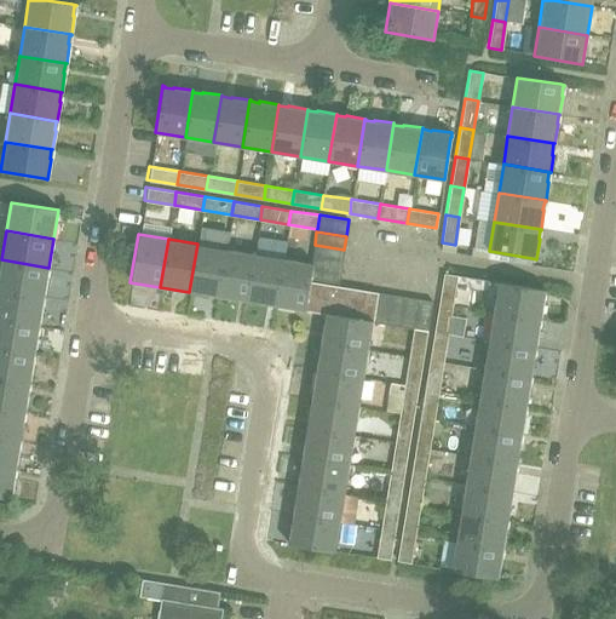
[(218,297),(225,248),(197,244),(189,292),(218,297)]
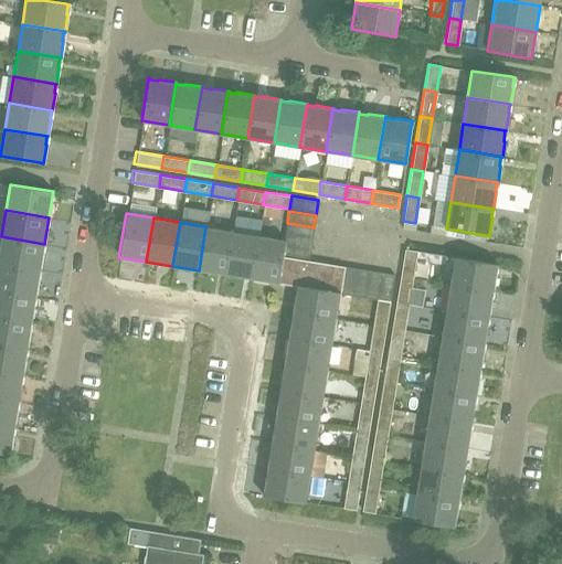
[(311,240),(314,227),(287,223),(285,235),(311,240)]
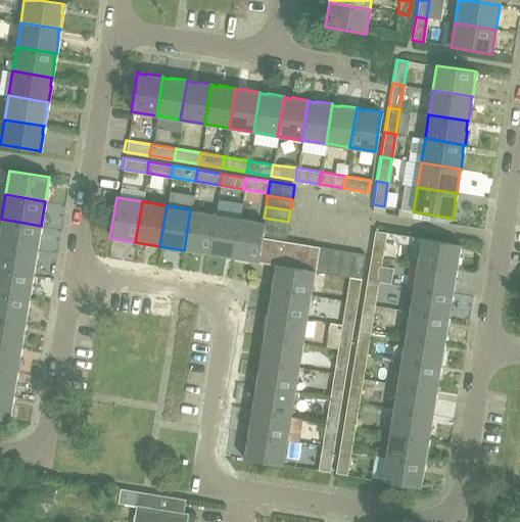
[(215,214),(190,209),(184,250),(208,254),(215,214)]
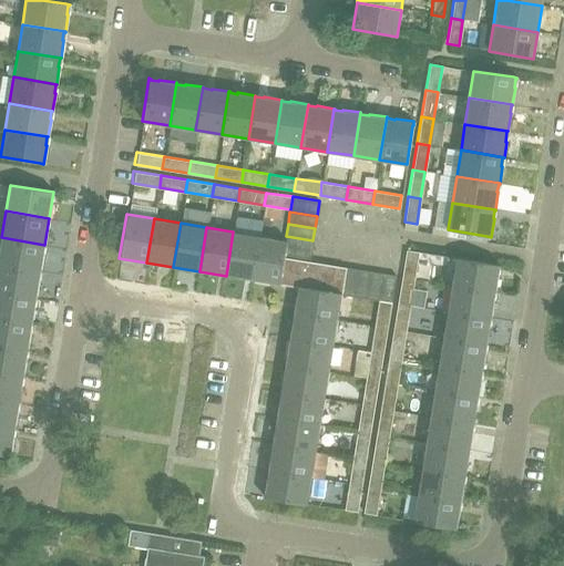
[(259,236),(233,232),(226,276),(252,279),(259,236)]
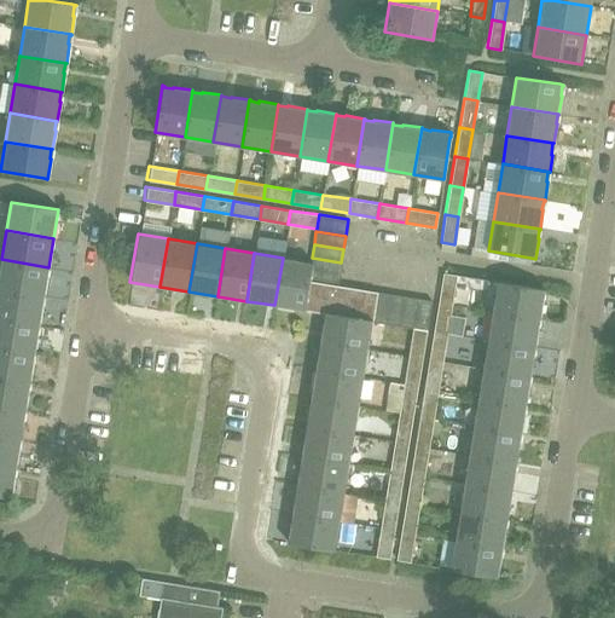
[(312,263),(311,263),(283,258),(274,305),(305,310),(309,281),(312,267),(312,263)]
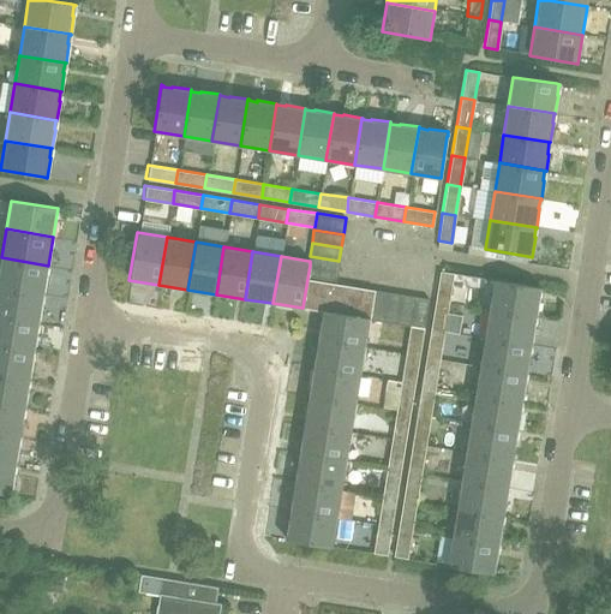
[(310,261),(310,266),(337,270),(339,261),(310,256),(309,261),(310,261)]
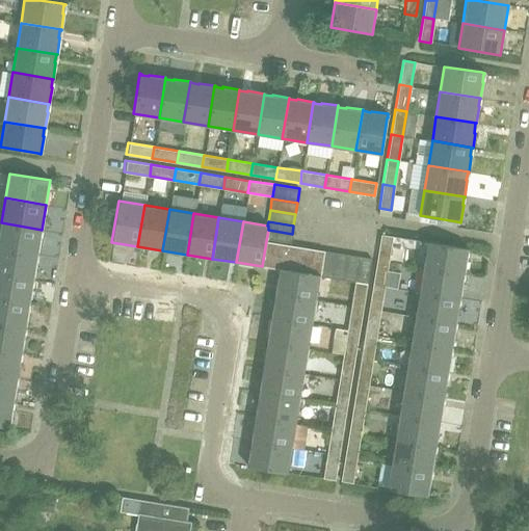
[(42,230),(1,222),(0,229),(0,247),(37,254),(42,230)]
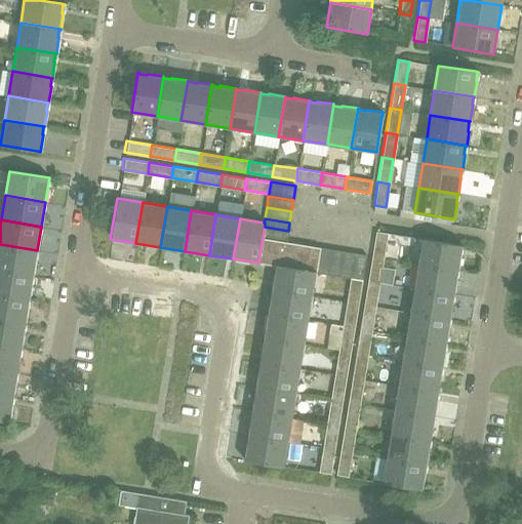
[(288,231),(265,227),(263,238),(286,241),(288,231)]
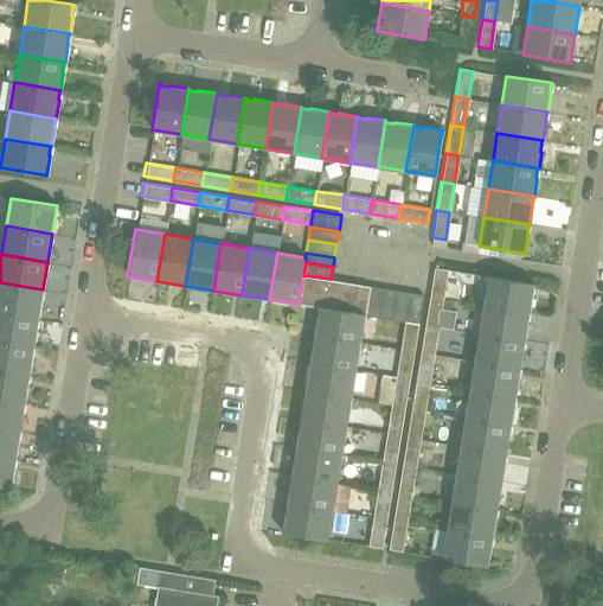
[(434,267),(430,295),(442,297),(447,269),(434,267)]
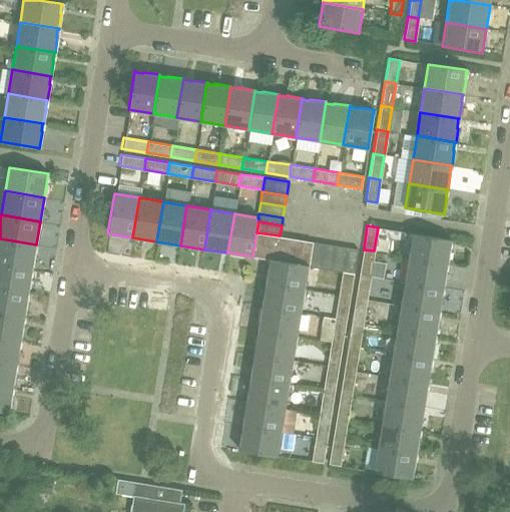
[(280,235),(257,232),(252,257),(269,260),(265,283),(305,290),(309,266),(313,241),(280,235)]
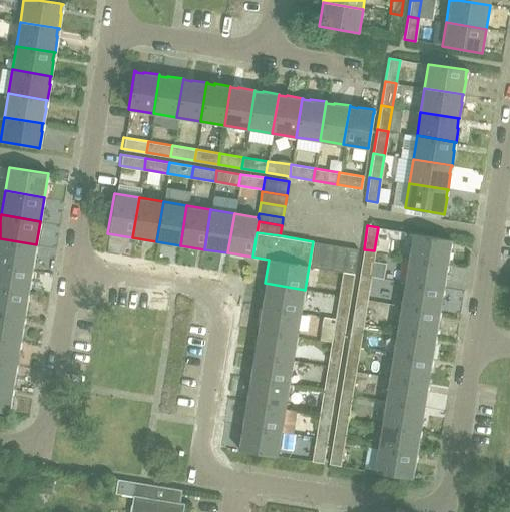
[(412,232),(408,257),(448,263),(452,239),(412,232)]
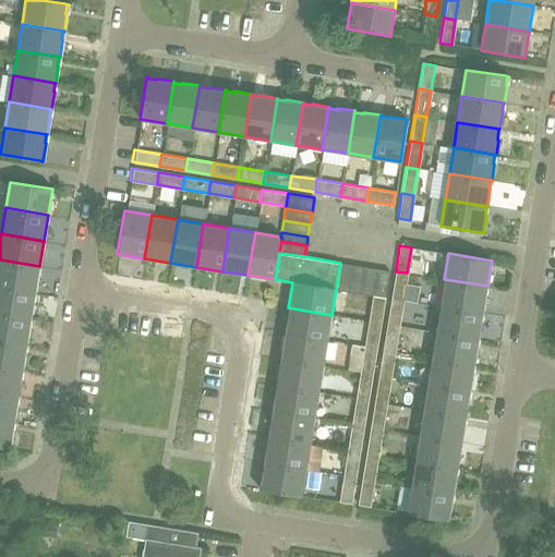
[(0,287),(35,292),(39,266),(0,259),(0,287)]
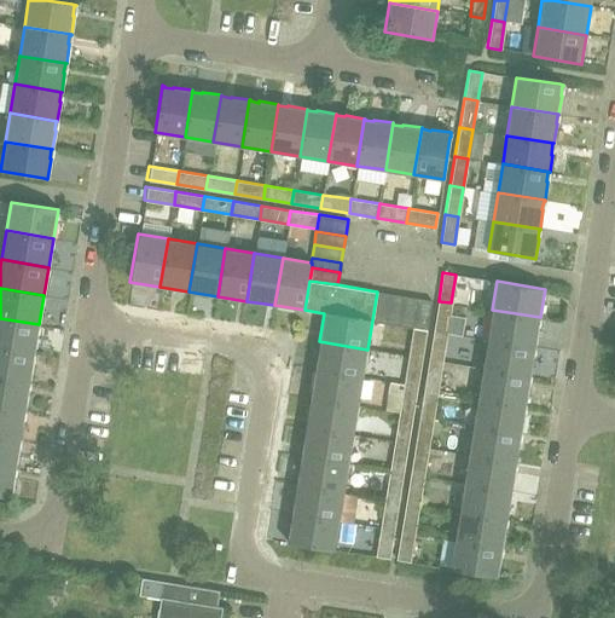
[(372,321),(386,323),(390,293),(377,292),(372,321)]
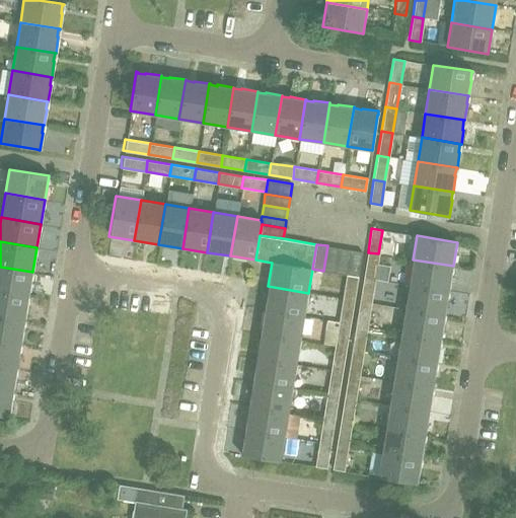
[(339,247),(327,245),(323,271),(335,273),(339,247)]
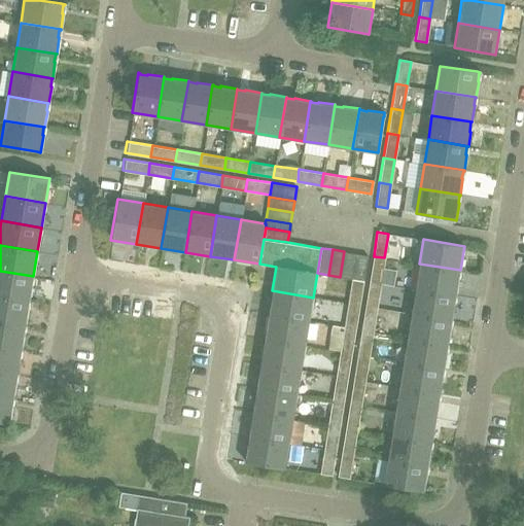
[(340,277),(353,279),(357,253),(344,251),(340,277)]
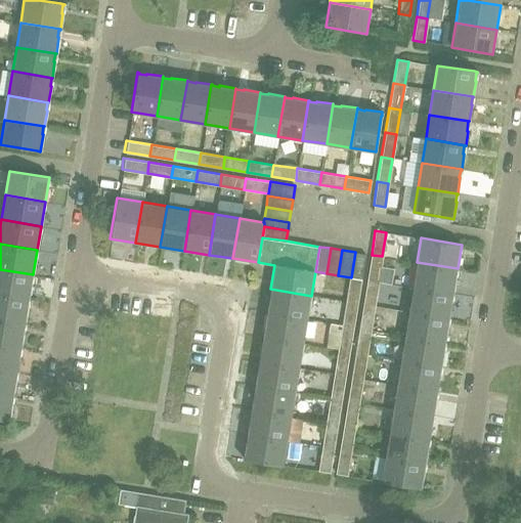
[(365,254),(355,252),(351,277),(361,279),(365,254)]
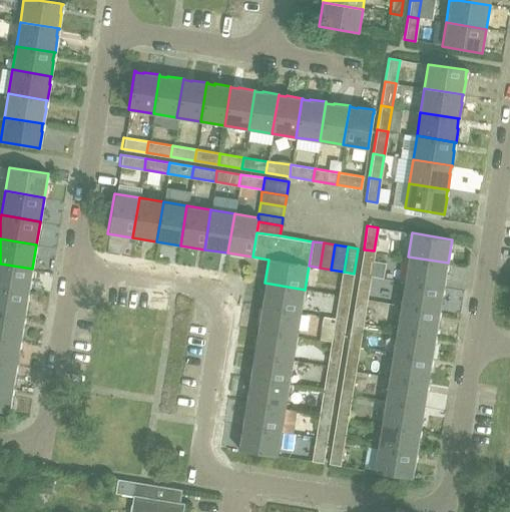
[(370,275),(374,250),(364,249),(360,274),(370,275)]
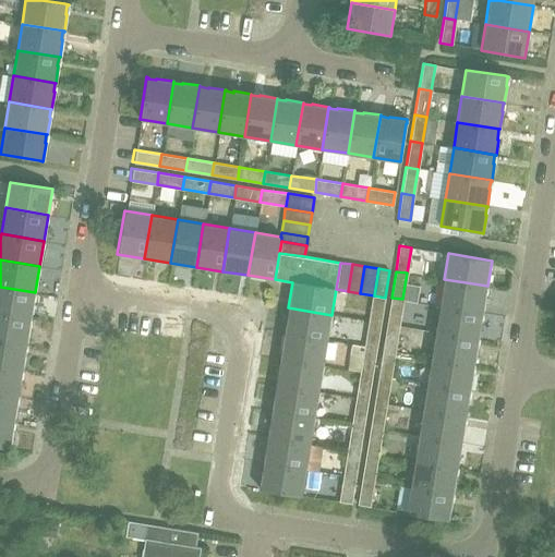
[(483,312),(487,286),(444,279),(441,305),(483,312)]
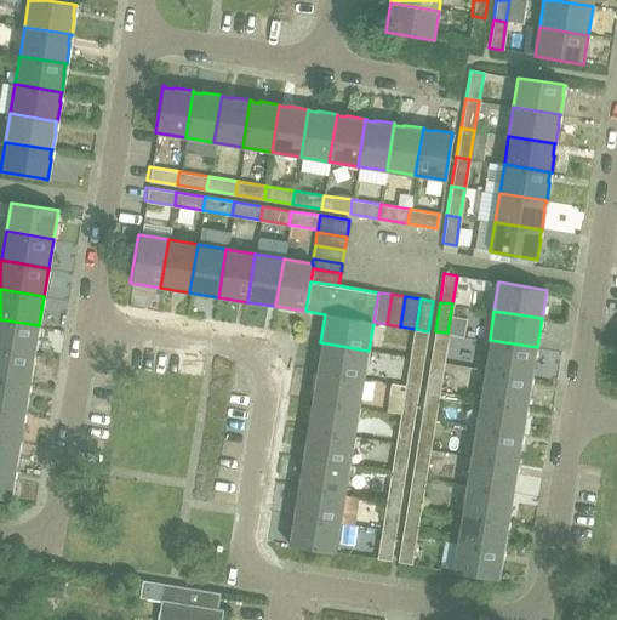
[(0,348),(34,354),(39,325),(0,319),(0,348)]
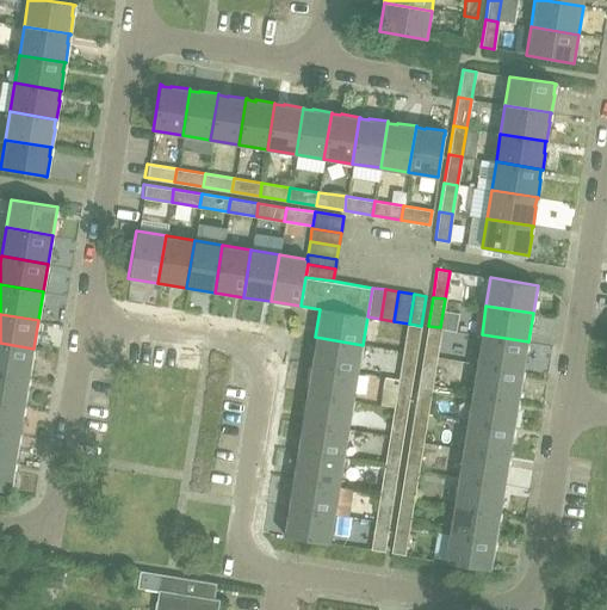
[(416,353),(421,326),(409,324),(404,351),(416,353)]
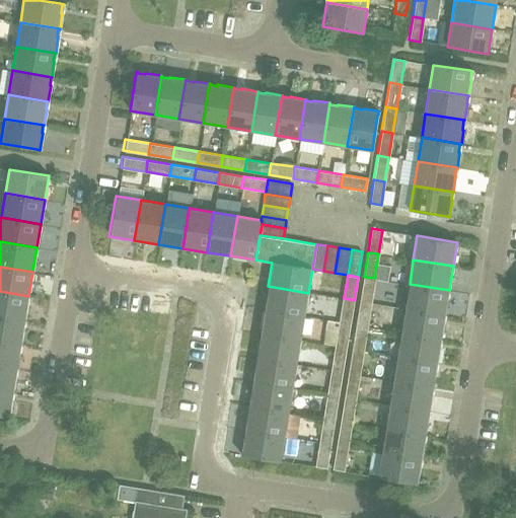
[(360,301),(371,302),(374,278),(364,277),(360,301)]
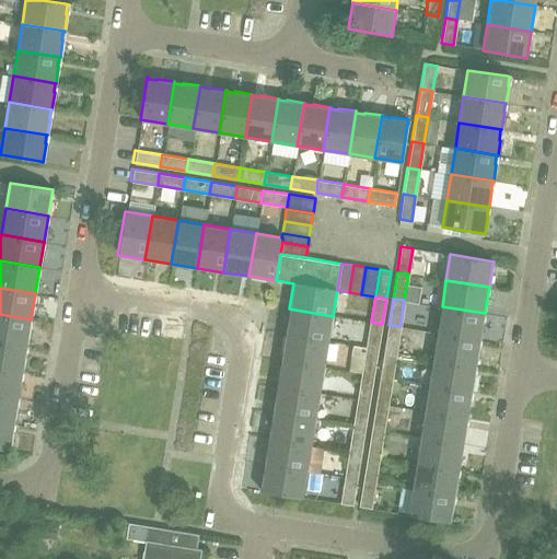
[(442,306),(438,333),(480,339),(485,313),(442,306)]
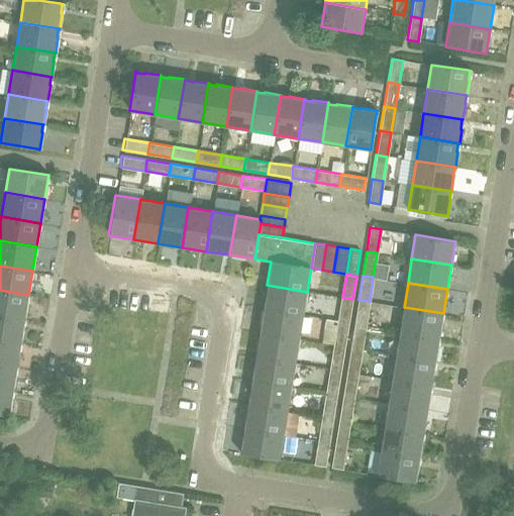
[(303,316),(307,292),(267,285),(263,309),(303,316)]
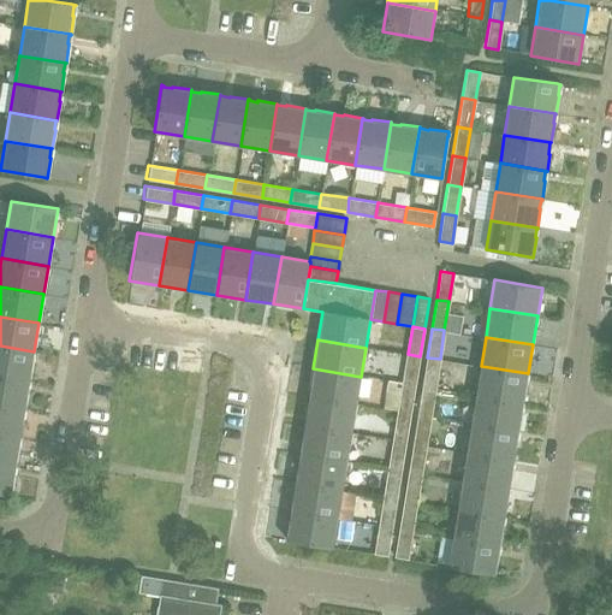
[(0,376),(29,380),(34,352),(0,346),(0,376)]
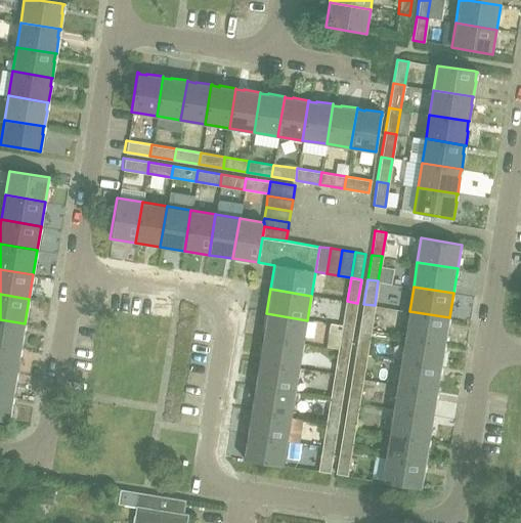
[(347,301),(343,325),(353,328),(357,303),(347,301)]
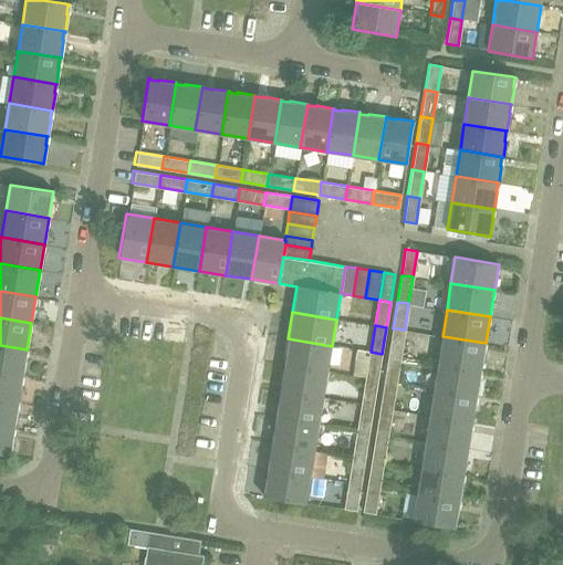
[(400,356),(405,330),(393,328),(388,354),(400,356)]
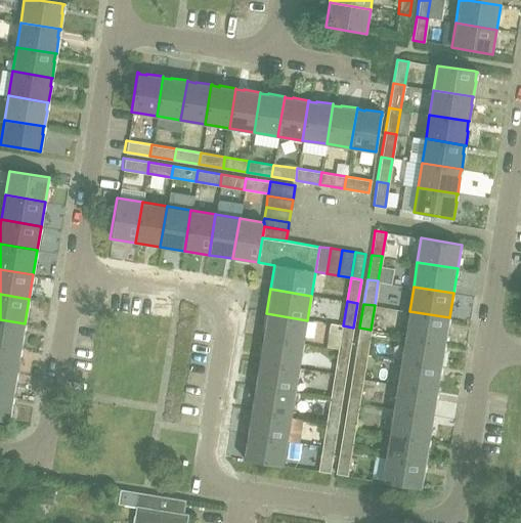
[(445,342),(449,317),(409,311),(405,336),(445,342)]
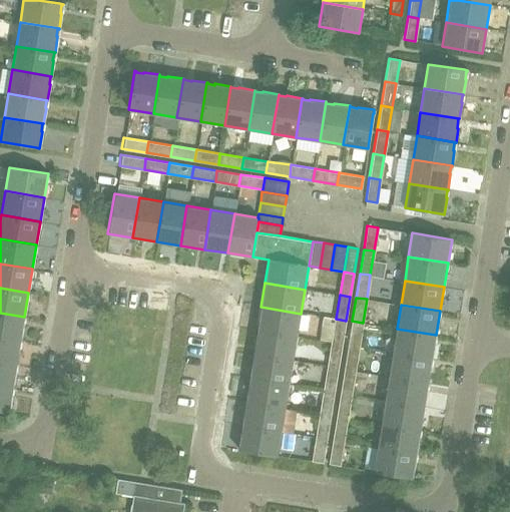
[(301,314),(261,307),(257,331),(297,337),(301,314)]
